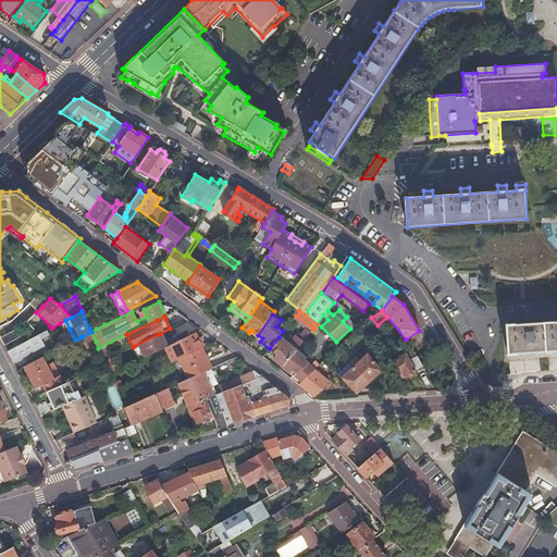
[(556,320),(504,324),(506,355),(556,351),(556,320)]
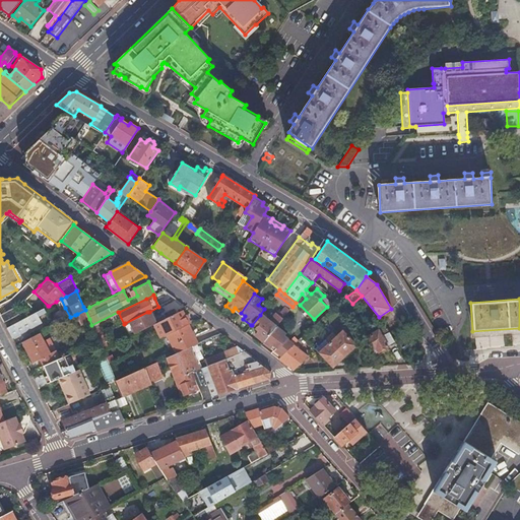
[(15,307),(0,315),(4,322),(19,314),(15,307)]
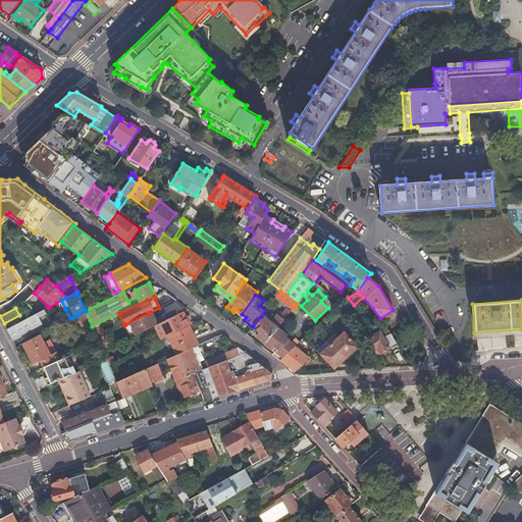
[(256,336),(265,344),(278,327),(280,324),(291,311),(285,308),(272,324),(261,316),(253,326),(260,331),(256,336)]
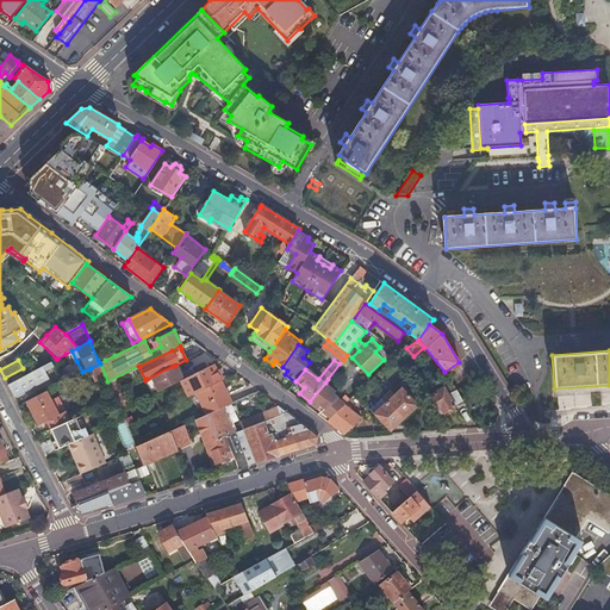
[(273,365),(285,374),(287,371),(282,367),(275,361),(273,365)]
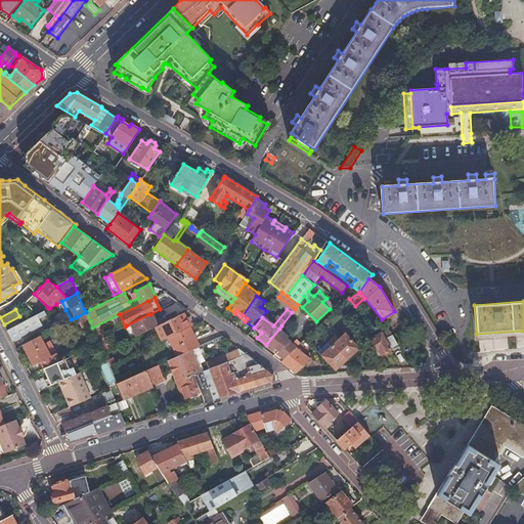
[(82,324),(90,321),(86,312),(78,316),(82,324)]
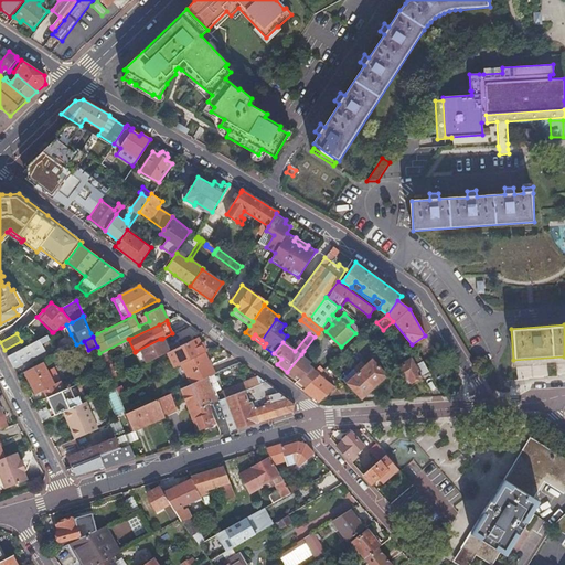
[(200,343),(198,338),(167,352),(173,368),(182,363),(204,352),(206,351),(202,342),(200,343)]
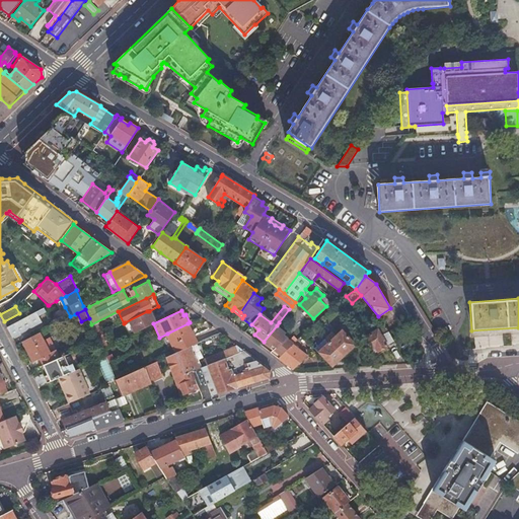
[(9,331),(12,338),(42,321),(36,311),(7,327),(9,331)]
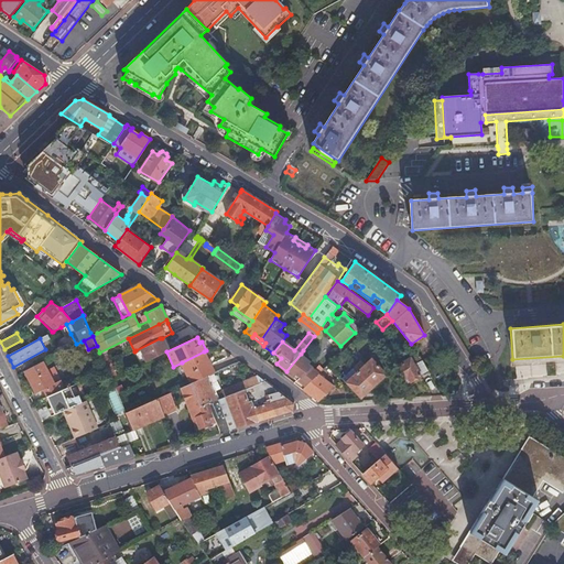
[(134,351),(140,365),(142,364),(166,351),(169,350),(162,338),(160,338),(136,350),(134,351)]
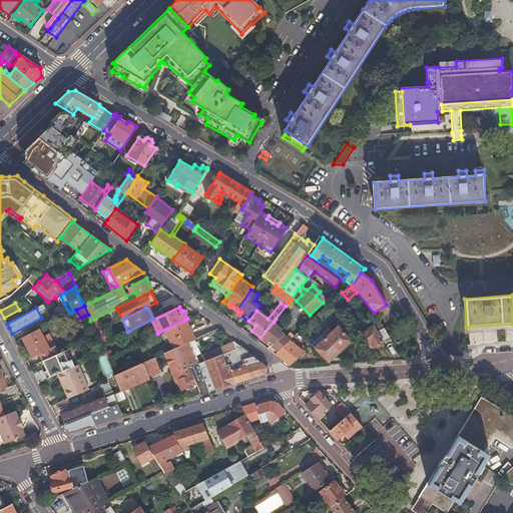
[(185,320),(165,330),(174,349),(186,343),(189,342),(194,340),(185,320)]
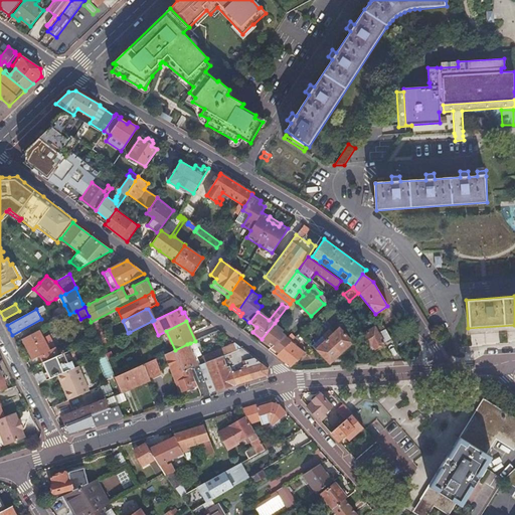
[(275,323),(262,339),(272,346),(279,352),(291,341),(292,340),(284,334),(281,331),(282,329),(275,323)]
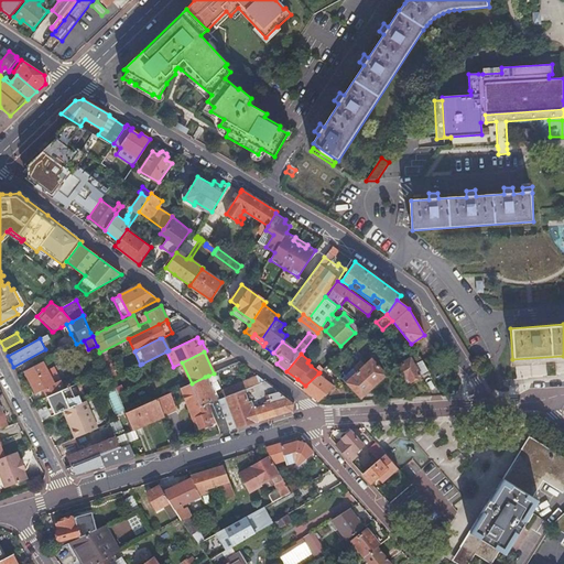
[(429,371),(422,361),(419,354),(397,366),(404,380),(408,378),(410,382),(429,371)]
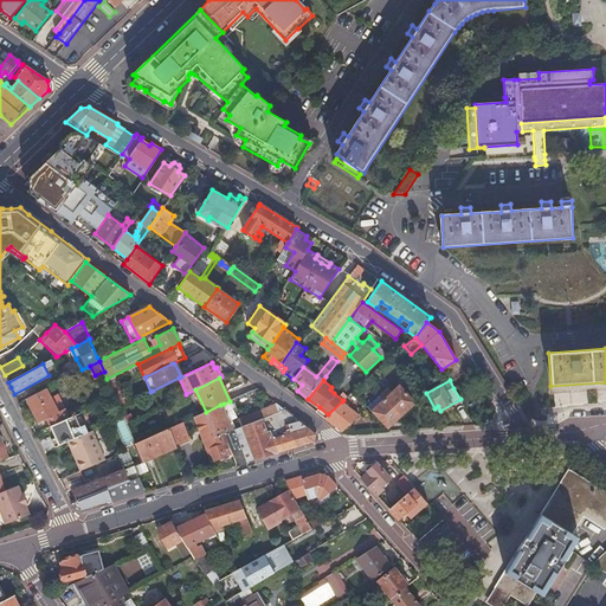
[(371,411),(387,429),(416,403),(399,385),(386,397),(381,393),(380,394),(376,392),(374,386),(368,391),(375,398),(378,397),(381,401),(371,411)]
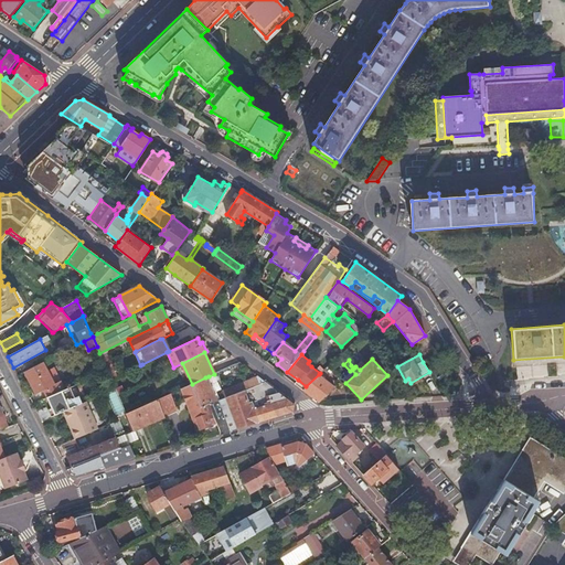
[(61,391),(64,390),(53,366),(46,370),(42,362),(24,370),(36,394),(44,390),(48,396),(61,391)]
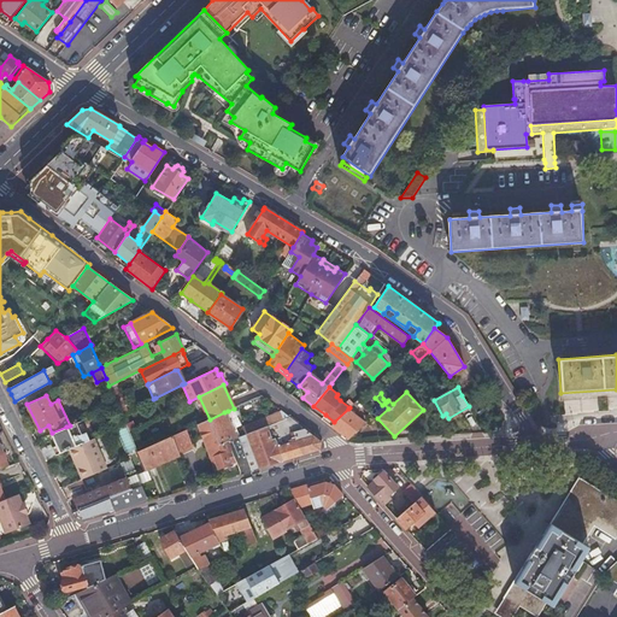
[(122,398),(116,400),(117,405),(121,412),(122,415),(128,412),(122,398)]
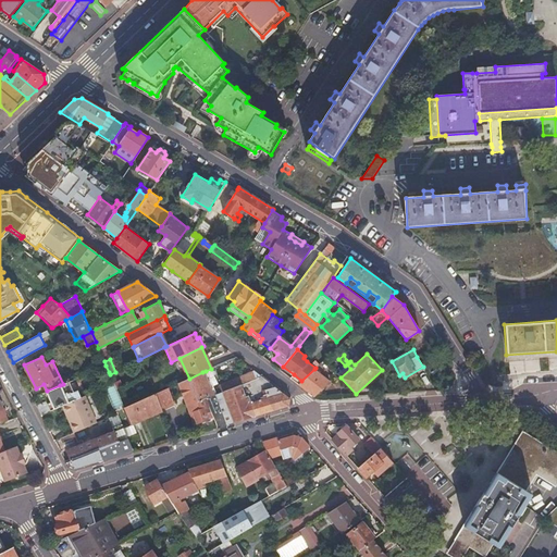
[(301,381),(298,384),(313,396),(329,381),(314,369),(301,381)]
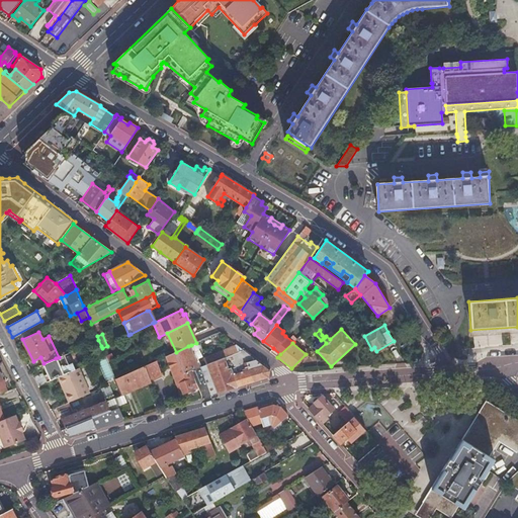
[(188,346),(198,367),(201,366),(191,345),(188,346)]
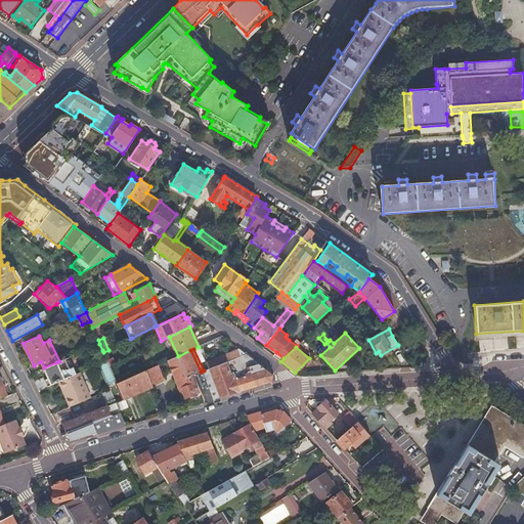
[(214,366),(246,354),(239,349),(212,360),(208,362),(210,367),(214,366)]
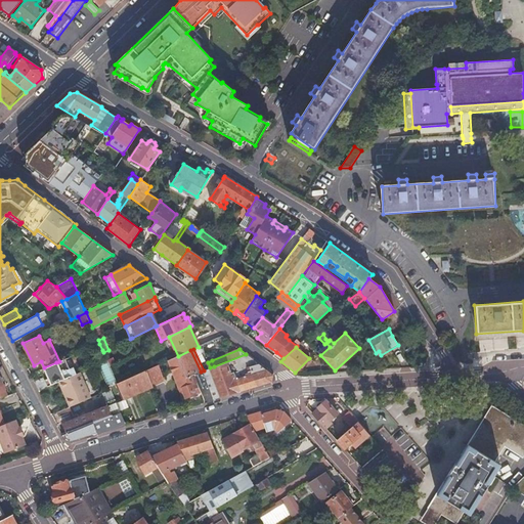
[(190,350),(178,356),(177,356),(181,365),(184,374),(186,377),(194,374),(201,372),(190,350)]
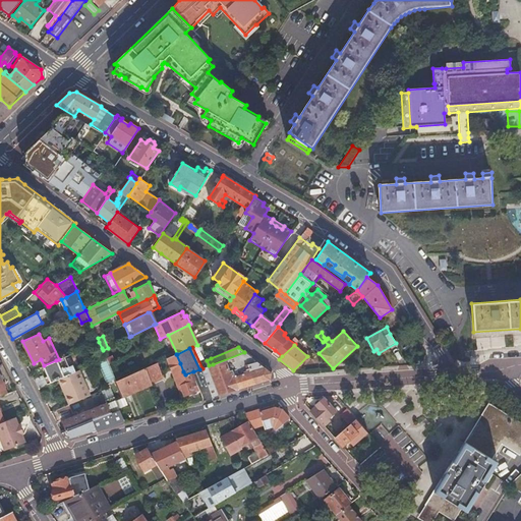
[(275,350),(271,353),(279,359),(282,356),(275,350)]
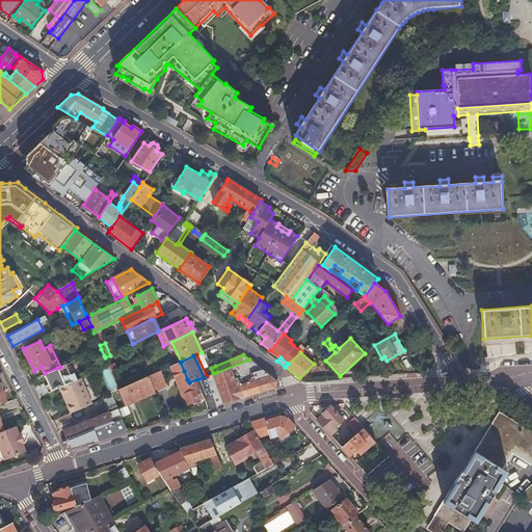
[(206,402),(208,408),(276,388),(277,380),(249,360),(217,372),(213,373),(207,376),(204,377),(197,379),(206,402)]
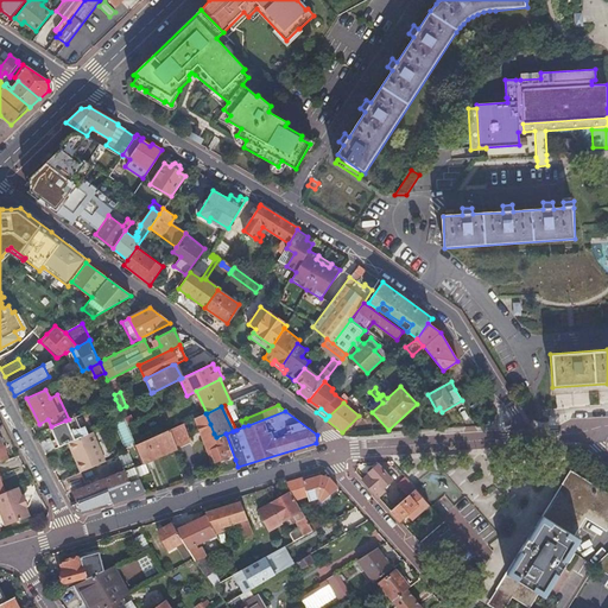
[(196,418),(204,442),(214,467),(235,460),(226,434),(216,437),(214,434),(210,424),(206,413),(196,418)]
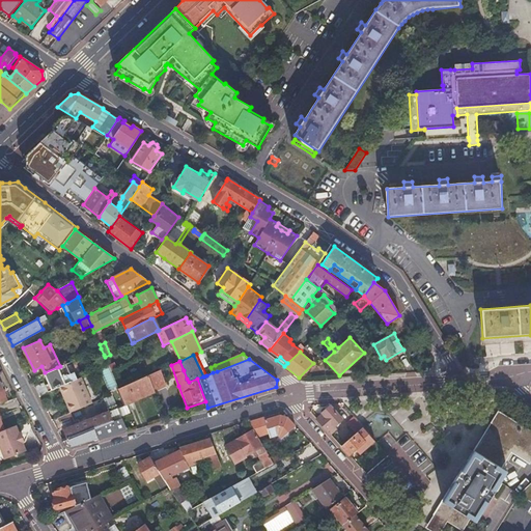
[(71,373),(66,363),(60,366),(57,367),(45,372),(40,374),(45,383),(48,391),(60,386),(78,379),(75,372),(71,373)]
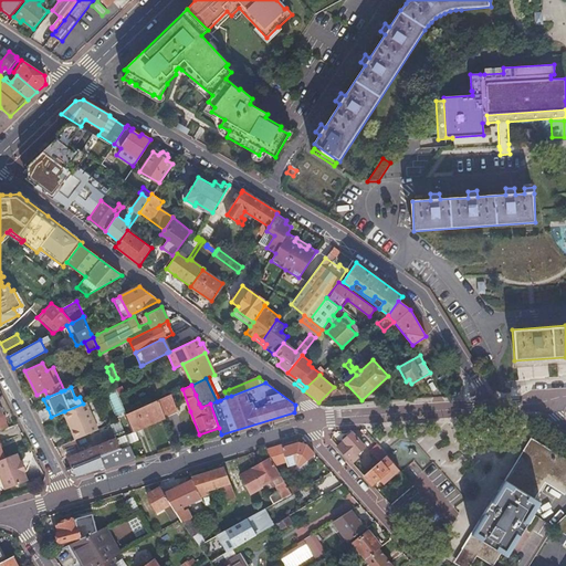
[(171,395),(158,400),(165,417),(177,411),(171,395)]
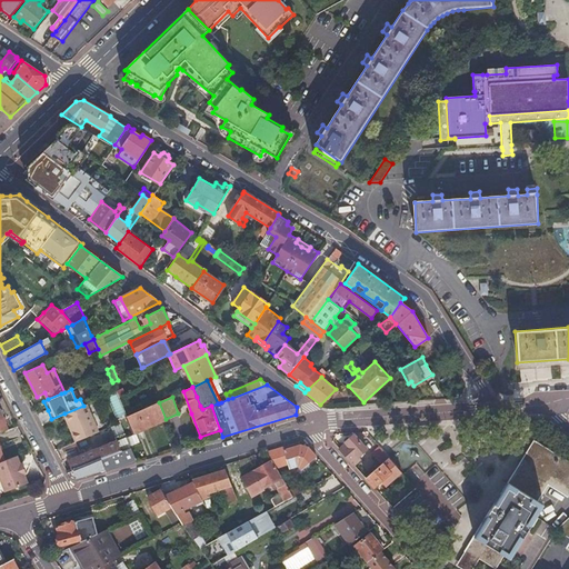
[(159,402),(127,417),(133,432),(135,435),(167,422),(166,419),(159,402)]
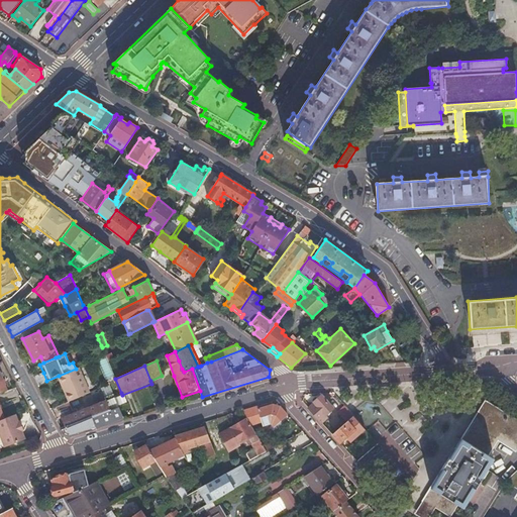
[(80,367),(76,369),(59,376),(70,401),(91,392),(80,367)]
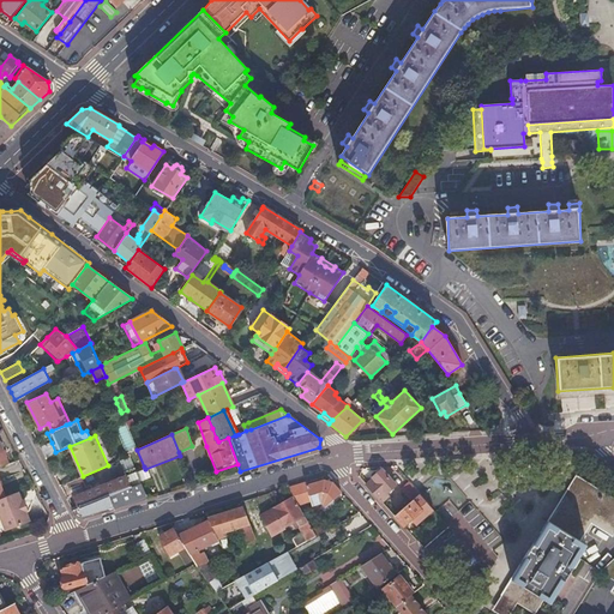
[(52,443),(40,447),(44,457),(55,452),(52,443)]
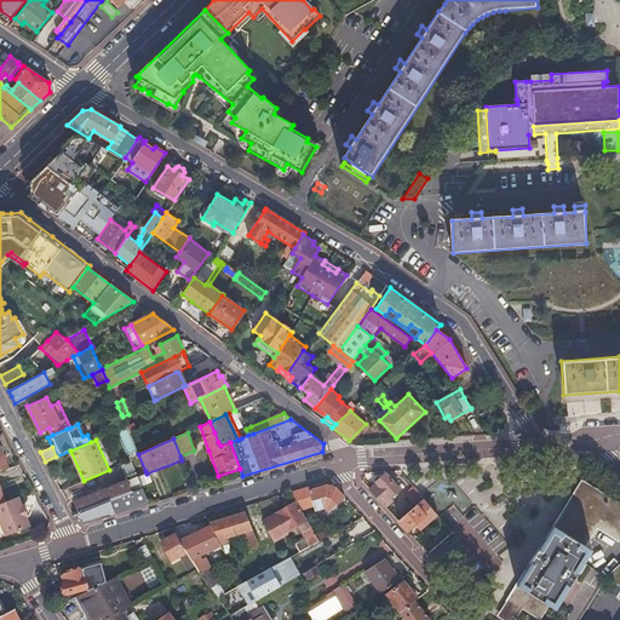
[(126,476),(128,480),(132,492),(142,488),(142,487),(137,477),(136,472),(126,476)]
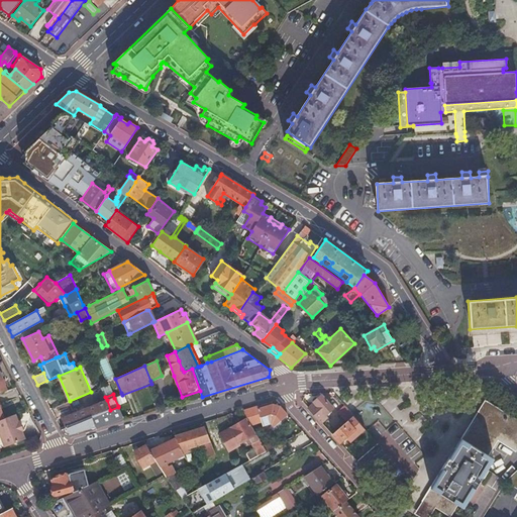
[(125,403),(122,395),(114,398),(118,406),(125,403)]
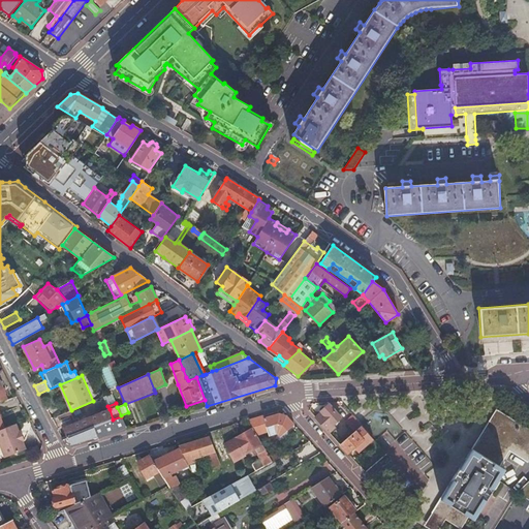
[(341,418),(328,404),(320,411),(321,412),(315,417),(319,422),(327,431),(329,432),(334,428),(332,426),(341,418)]
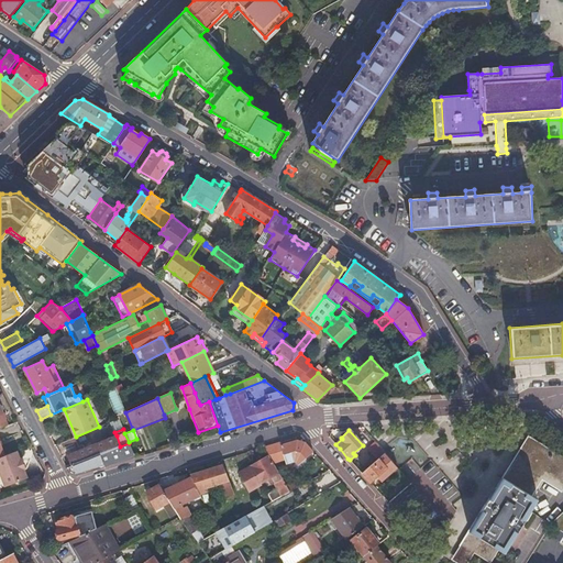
[(73,465),(101,454),(120,446),(117,435),(105,441),(105,442),(87,450),(86,448),(80,451),(68,455),(73,465)]
